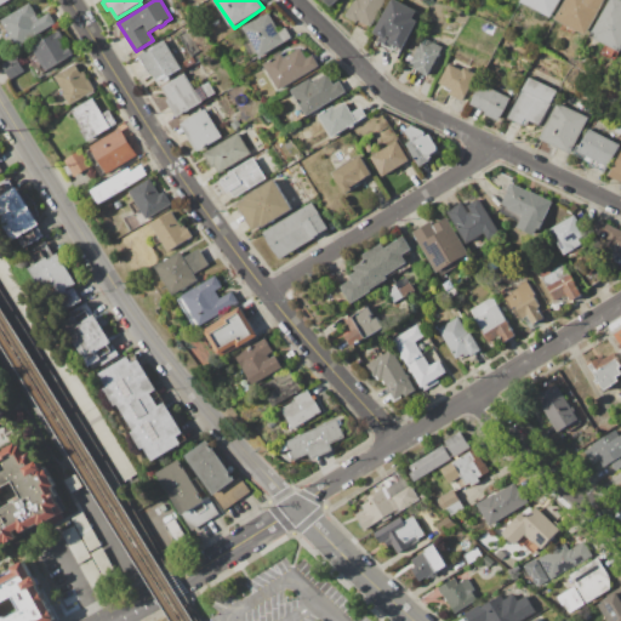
[(346,17),(354,0),(386,0),(372,27),(370,26),(366,32),(355,26),(357,23),(346,17)]
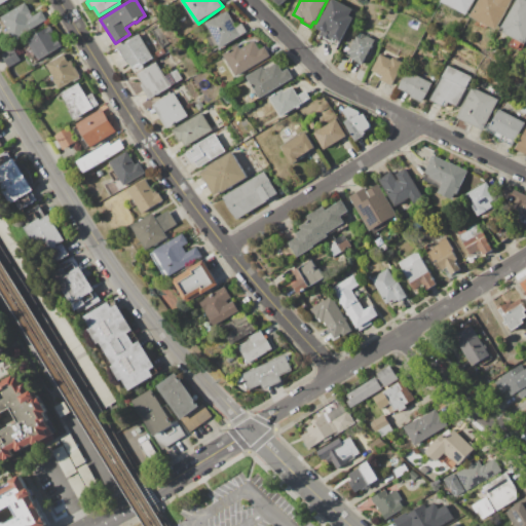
[(330,0),(333,0),(352,9),(351,11),(357,13),(342,41),(341,41),(338,46),(332,43),(331,45),(318,39),(321,35),(323,31),(316,28),(330,0)]
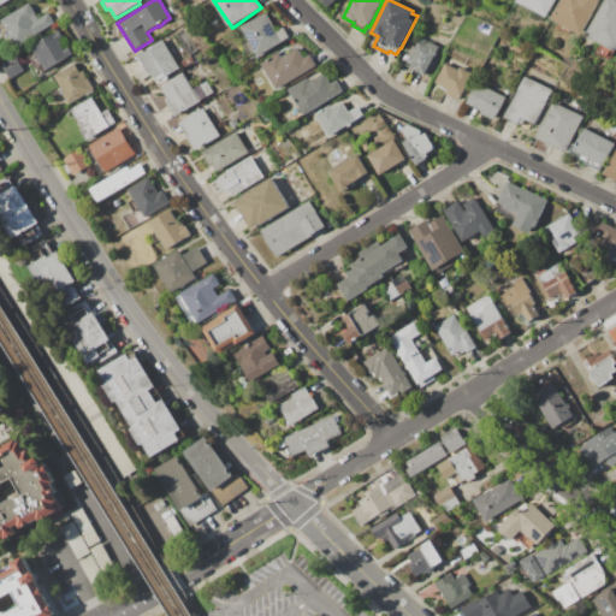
[(516,0),(557,0),(554,7),(554,11),(551,13),(549,15),(548,18),(516,1),(516,0)]
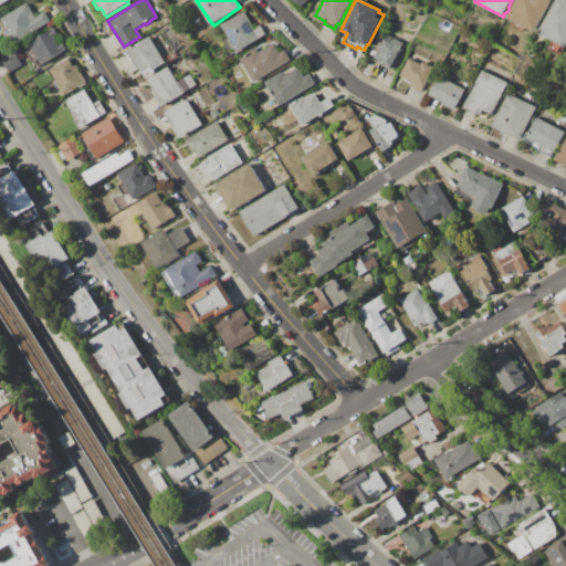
[(507,17),(515,0),(553,0),(536,32),(526,28),(523,33),(509,25),(512,20),(507,17)]
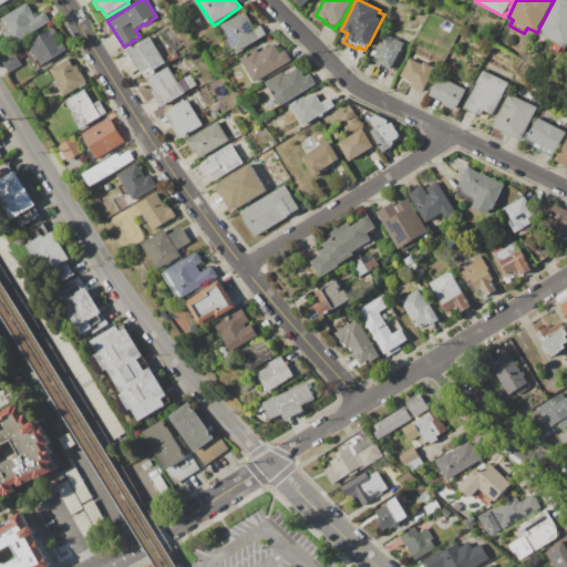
[(540,33),(557,0),(566,0),(566,49),(564,55),(550,49),(555,41),(540,33)]
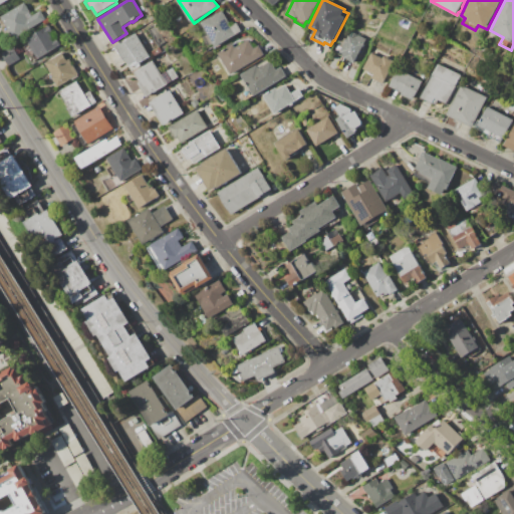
[(1,17),(24,2),(31,13),(39,9),(45,20),(15,39),(1,17)]
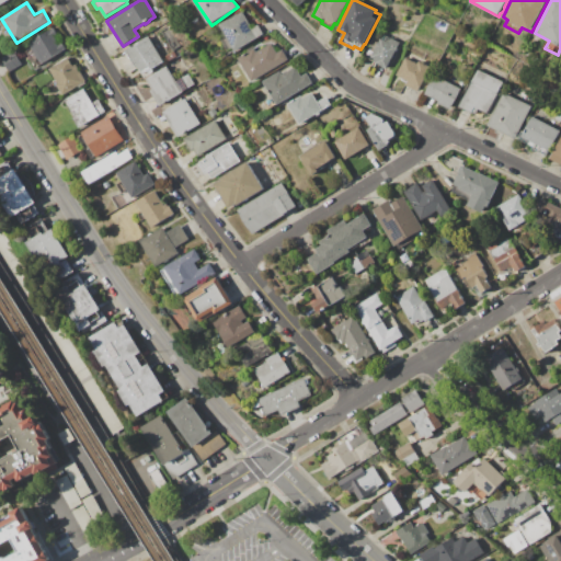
[(218,26),(239,12),(252,31),(259,26),(263,33),(236,52),(218,26)]
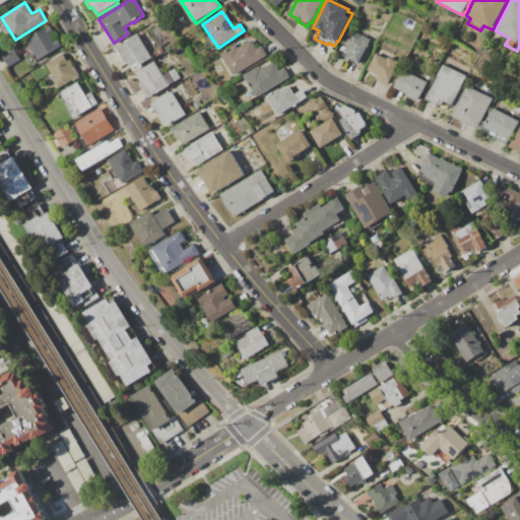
[(26,40),(49,25),(53,33),(55,31),(59,39),(57,40),(61,46),(40,60),(26,40)]
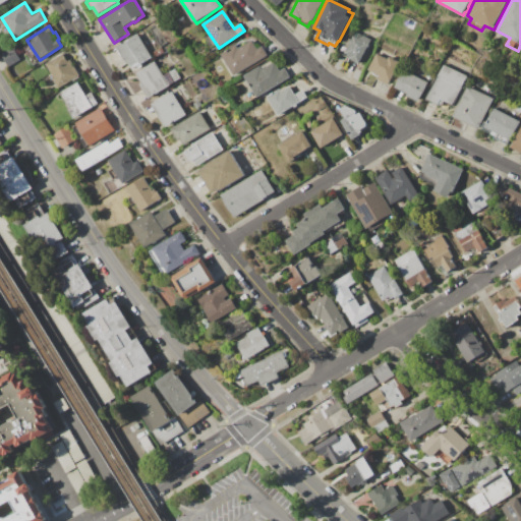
[(355,32),(371,40),(359,64),(347,58),(348,55),(344,54),(355,32)]
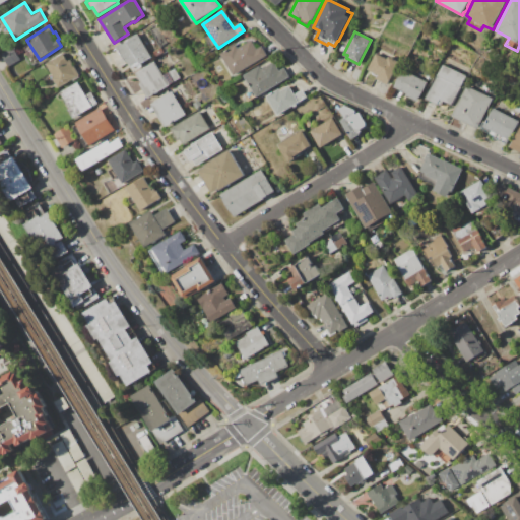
[(117,47),(137,34),(152,58),(142,64),(143,66),(139,69),(137,67),(133,70),(127,60),(125,61),(121,55),(120,56),(117,50),(118,49),(117,47)]
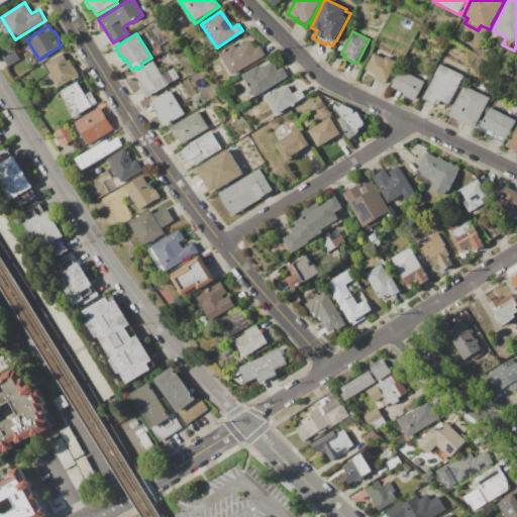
[(220,55),(229,48),(228,47),(234,44),(237,47),(249,40),(255,48),(260,46),(266,56),(234,75),(220,55)]
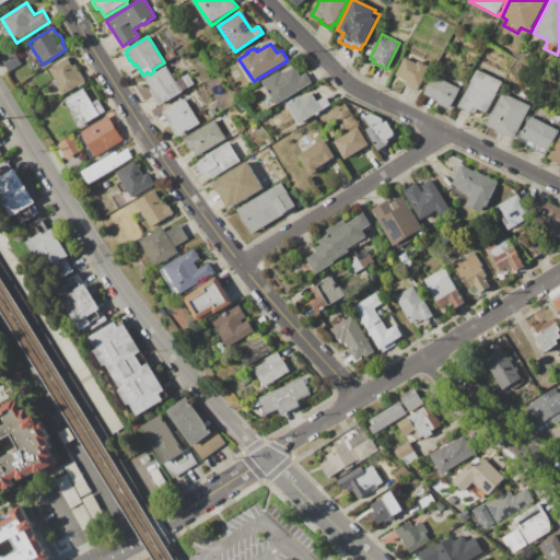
[(1,58),(13,50),(22,66),(11,73),(1,58)]
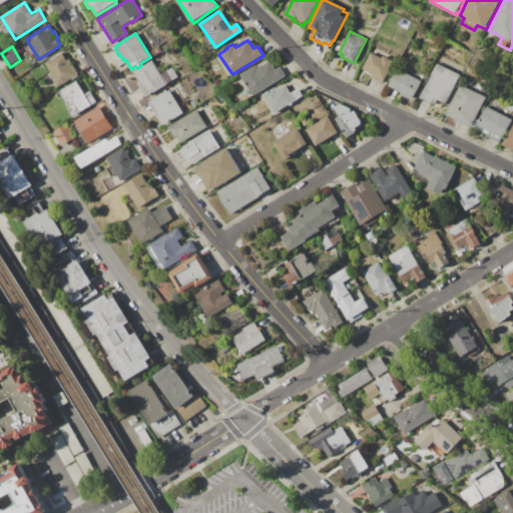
[(151,52),(158,47),(161,53),(154,57),(151,52)]
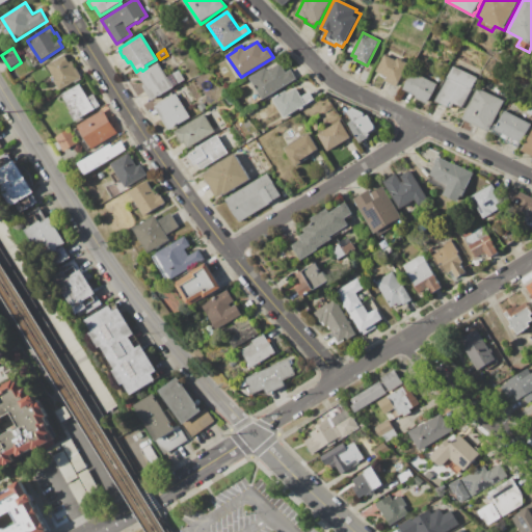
[(376,71),(383,54),(395,60),(397,57),(399,59),(399,58),(402,59),(402,60),(410,64),(403,80),(405,81),(403,84),(398,82),(396,87),(383,81),(387,76),(376,71)]
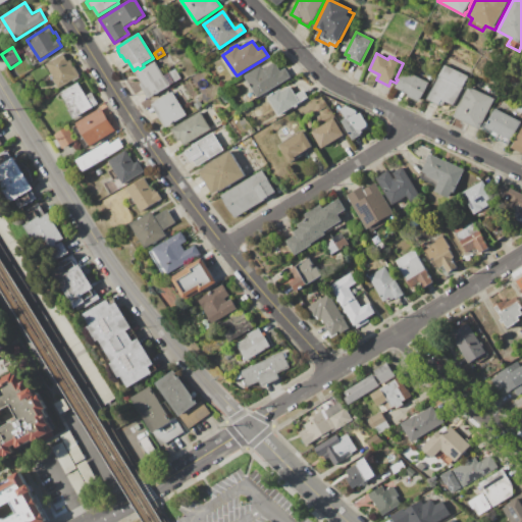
[(46,64),(62,54),(67,61),(70,59),(81,74),(79,75),(81,79),(73,83),(72,80),(59,89),(53,80),(55,79),(46,64)]
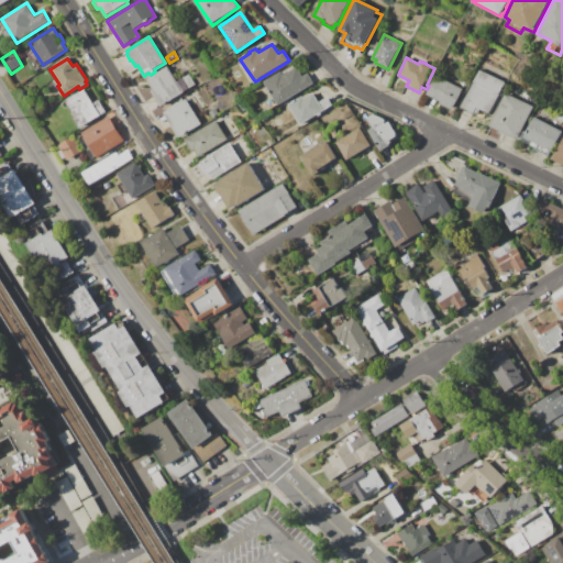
[(264,83),(280,72),(283,75),(296,66),(302,77),(307,74),(313,84),(278,106),(264,83)]
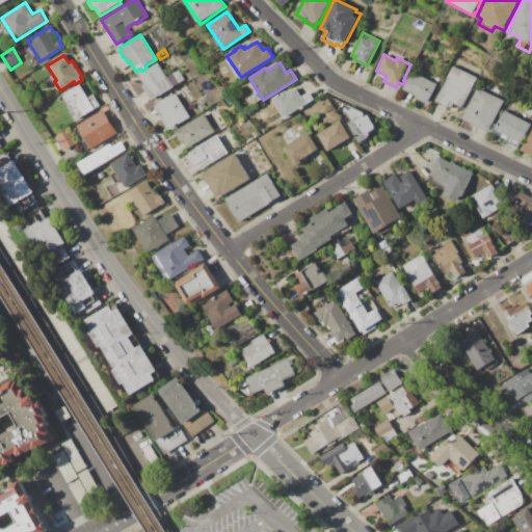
[(139,75),(158,63),(166,78),(179,71),(184,80),(153,100),(143,86),(145,85),(139,75)]
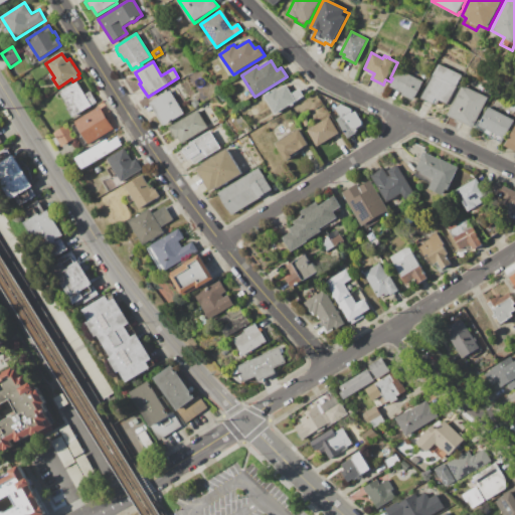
[(421,98),(433,74),(434,74),(439,63),(463,75),(458,86),(459,87),(450,106),(440,101),(437,106),(421,98)]
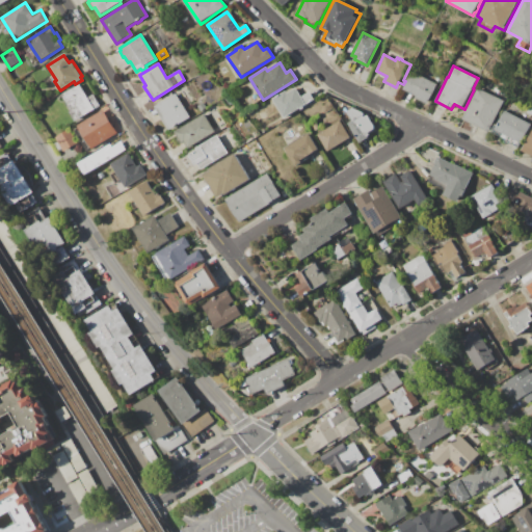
[(34,74),(45,67),(50,76),(40,82),(34,74)]
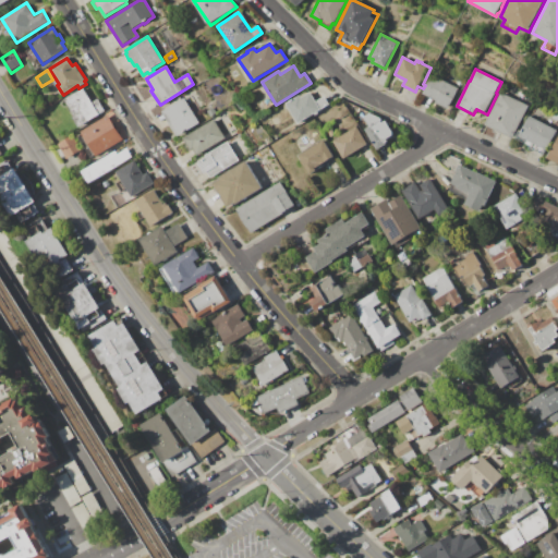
[(423,94),(432,75),(459,88),(448,110),(435,104),(437,100),(423,94)]
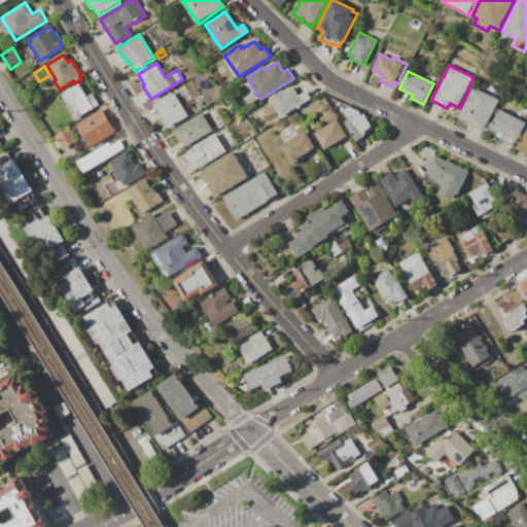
[(61,94),(78,83),(88,97),(93,94),(100,105),(77,119),(61,94)]
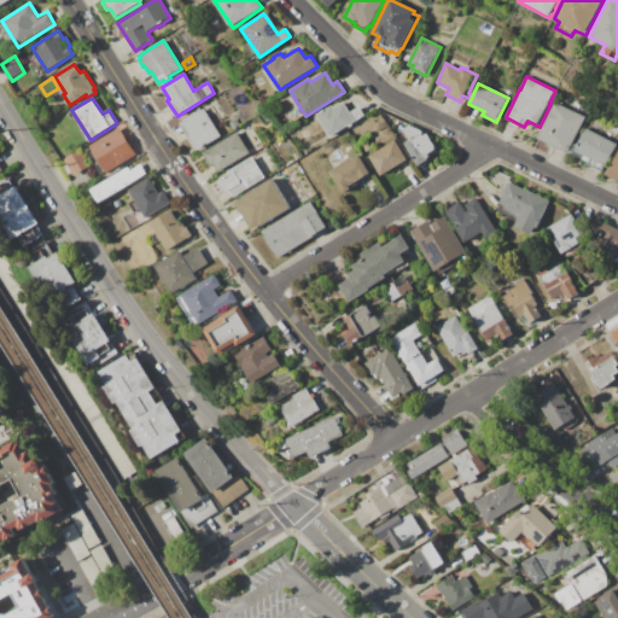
[(537,139),(541,133),(540,132),(554,101),(586,117),(569,153),(537,139)]
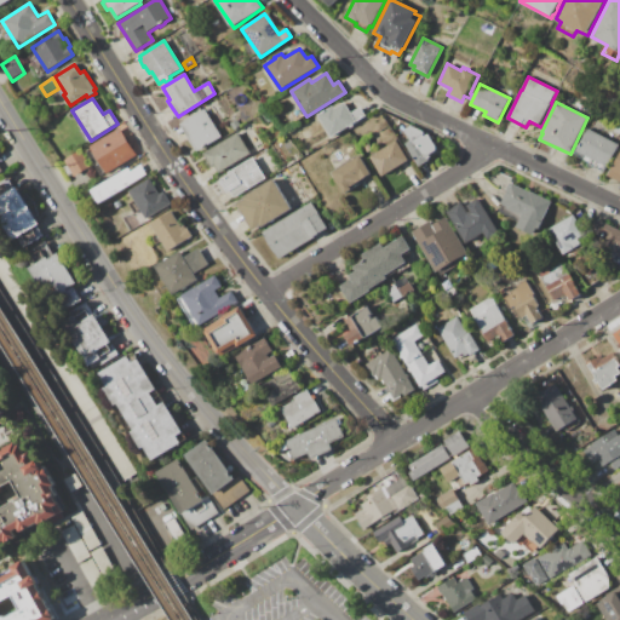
[(317,115),(332,107),(334,109),(344,103),(351,113),(360,108),(366,116),(331,138),(317,115)]
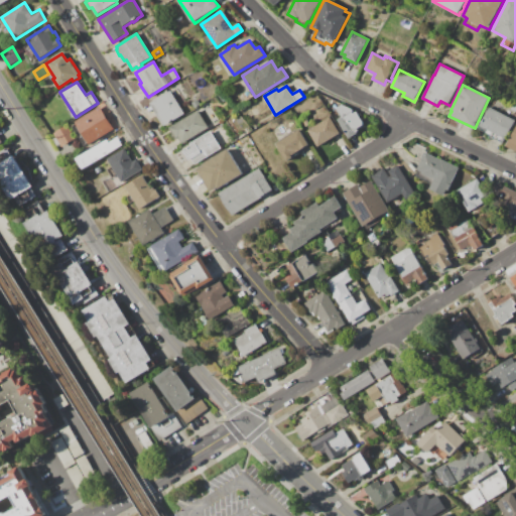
[(150,103),(170,91),(184,114),(165,126),(150,103)]
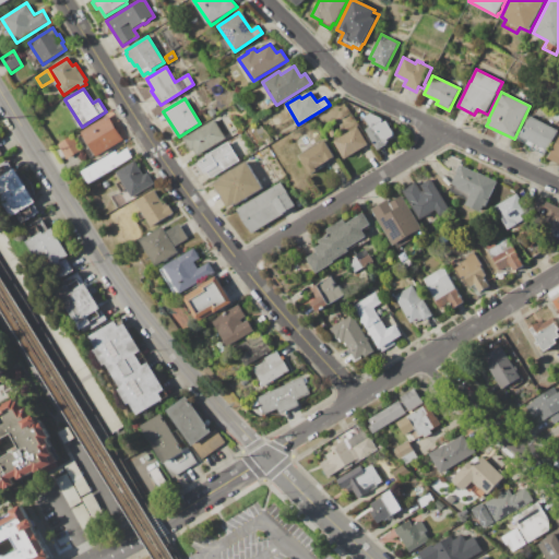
[(207,111),(214,107),(217,114),(211,118),(207,111)]
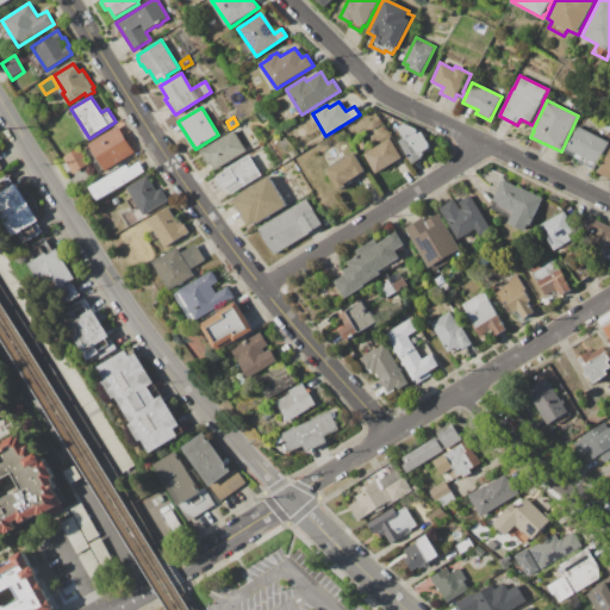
[(397,129),(414,118),(430,144),(430,145),(430,147),(429,148),(418,155),(421,159),(412,165),(398,143),(404,139),(397,129)]
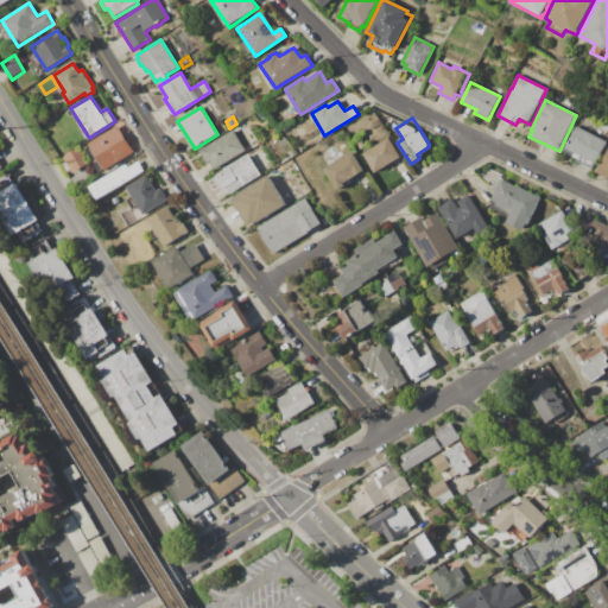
[(89,144),(118,126),(134,152),(106,170),(105,168),(100,171),(86,150),(92,146),(89,144)]
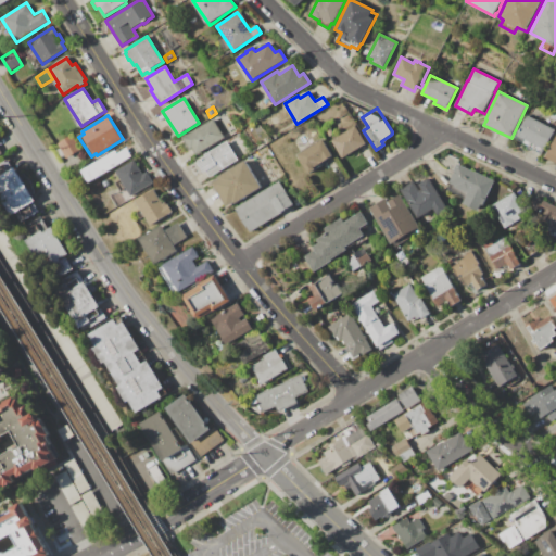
[(527,116),(555,130),(551,140),(551,139),(541,156),(527,149),(528,146),(513,138),(517,130),(519,131),(527,116)]
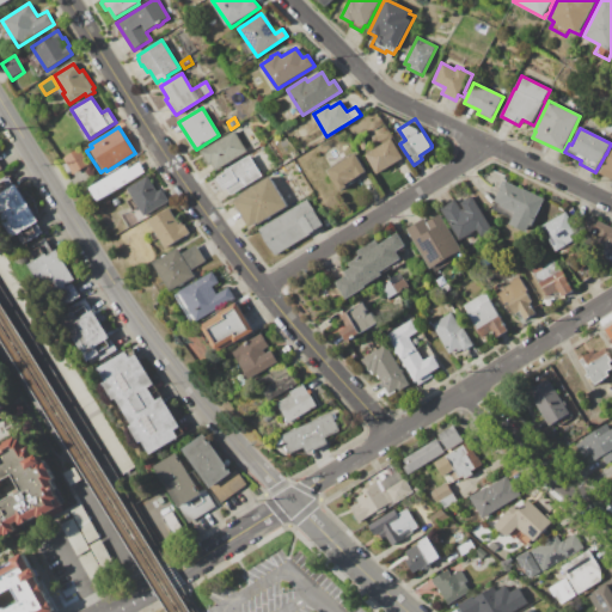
[(201,152),(233,130),(246,152),(215,171),(212,164),(209,165),(201,152)]
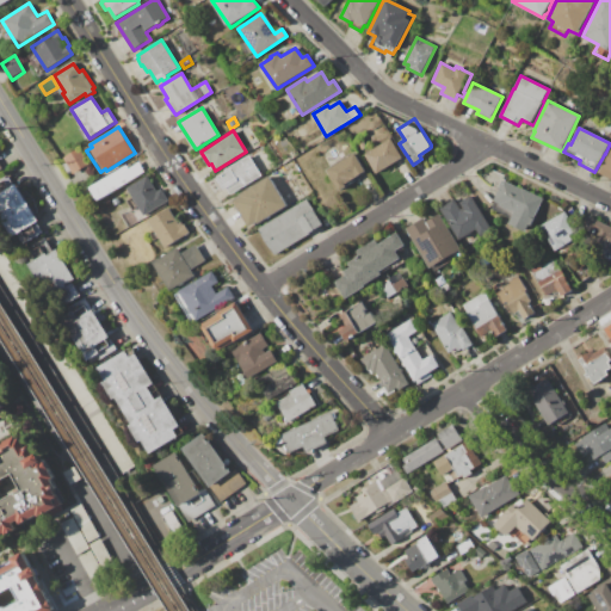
[(250,140),(257,136),(261,144),(255,148),(250,140)]
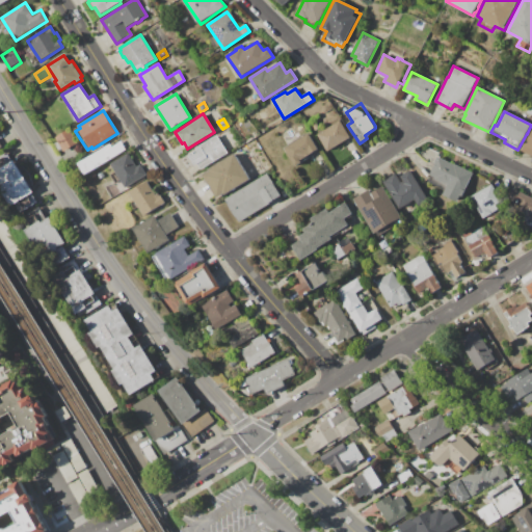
[(317,135),(340,121),(350,137),(327,152),(317,135)]
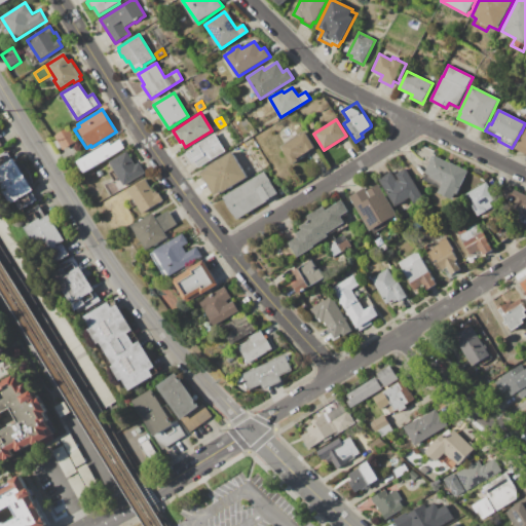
[(525,153),(516,148),(525,127),(525,153)]
